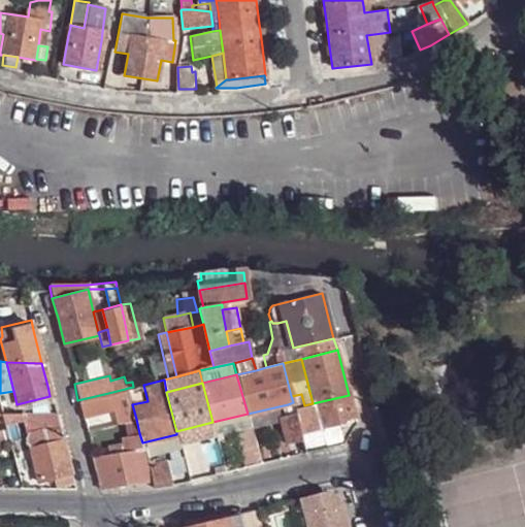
[(109,407),(132,401),(128,388),(125,389),(108,393),(77,400),(81,414),(109,407)]
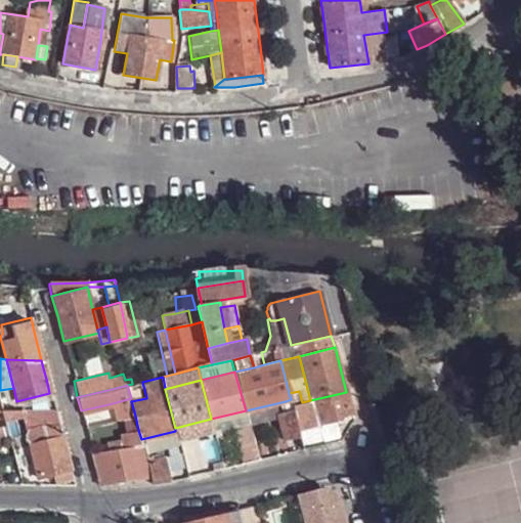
[(292,405),(302,402),(299,391),(289,393),(291,399),(292,405)]
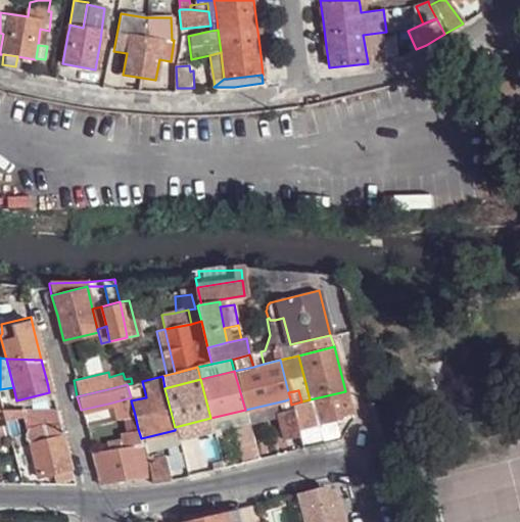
[(298,429),(351,416),(345,391),(310,399),(301,401),(291,405),(293,409),(298,429)]
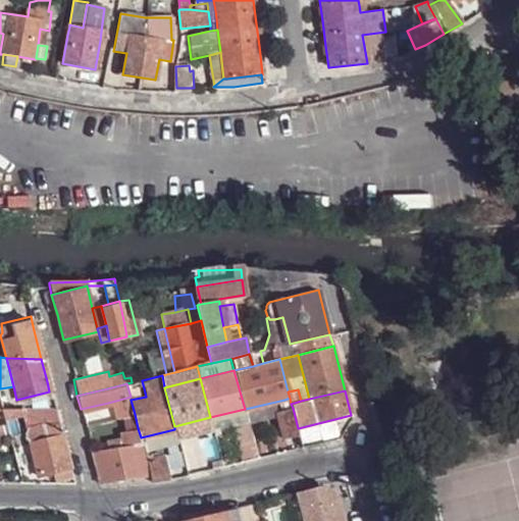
[(49,392),(16,400),(18,405),(51,397),(49,392)]
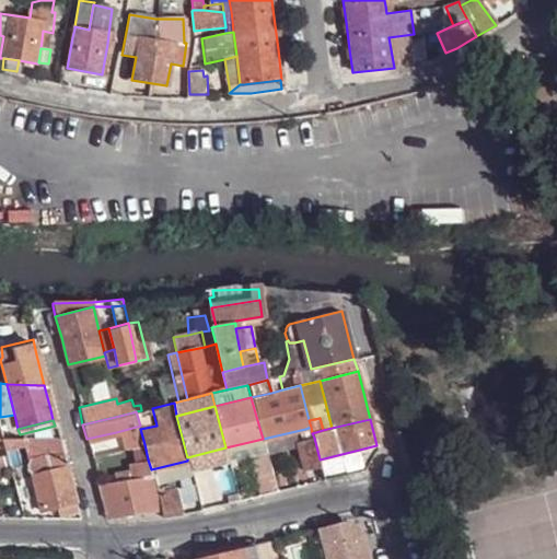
[(116,432),(120,450),(127,447),(144,444),(140,429),(140,426),(116,432)]
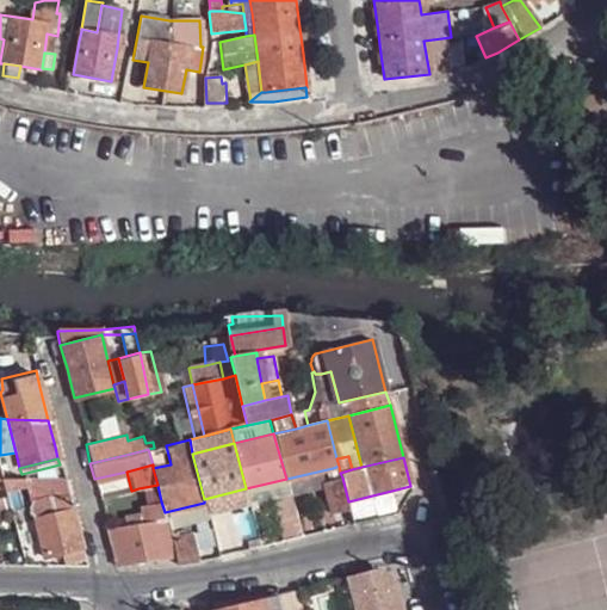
[(290,497),(323,486),(322,482),(335,479),(333,468),(286,479),(290,494),(290,497)]
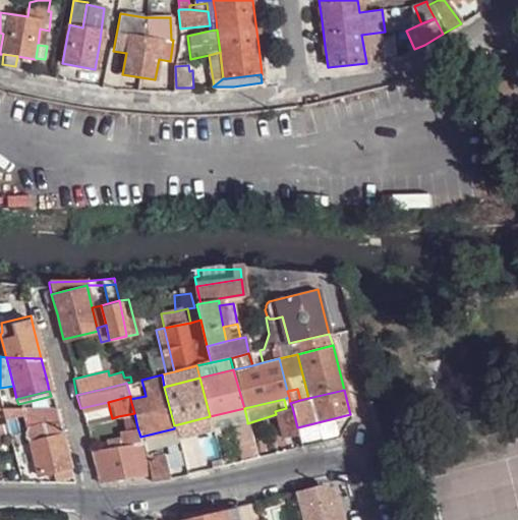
[(282,438),(298,434),(297,427),(292,407),(286,408),(275,411),(276,414),(282,438)]
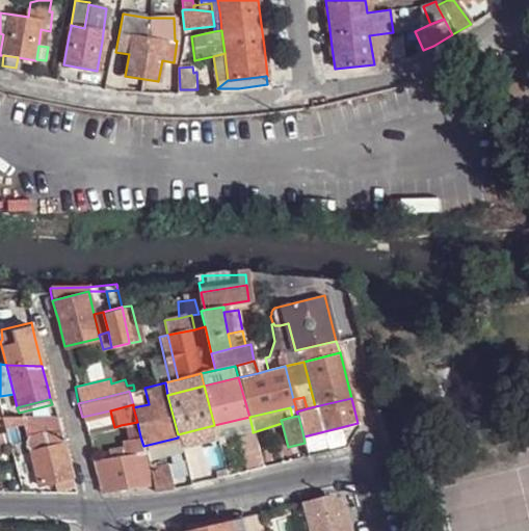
[(22,432),(23,432),(20,418),(6,418),(1,417),(2,420),(5,436),(22,432)]
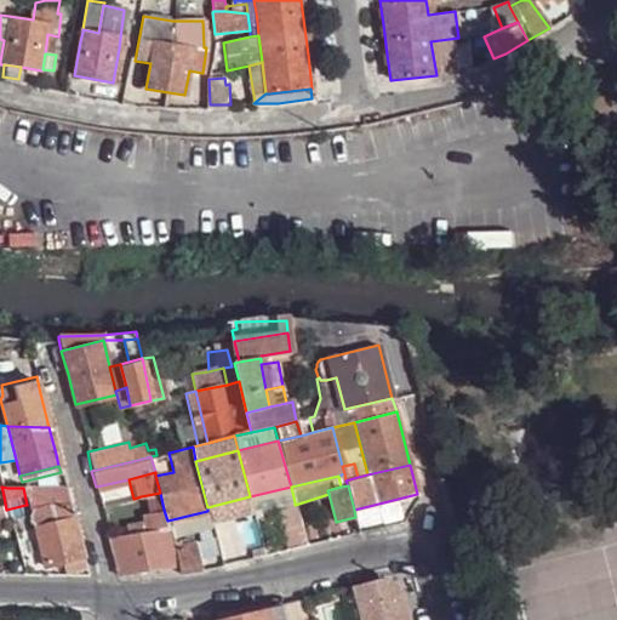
[(274,507),(295,502),(291,487),(250,496),(253,511),(258,508),(260,511),(274,507)]
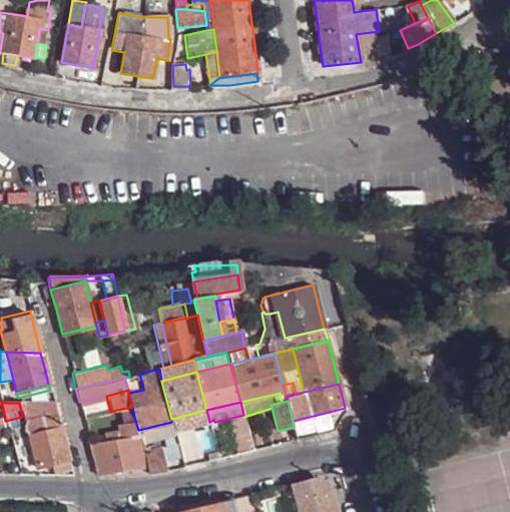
[(42,416),(57,418),(53,404),(19,403),(22,417),(35,414),(35,416),(42,416)]
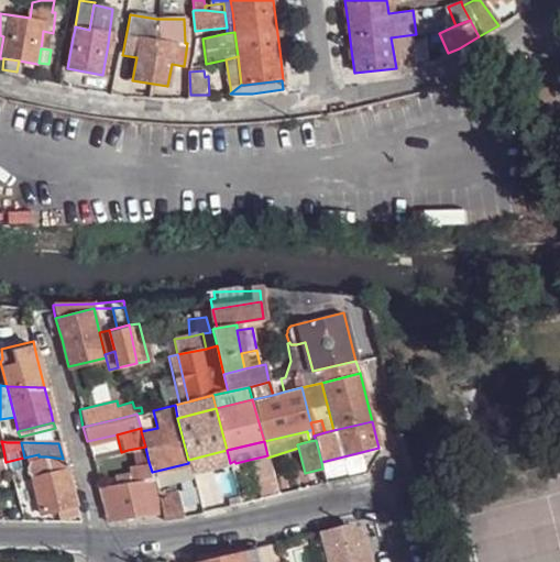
[(145,447),(128,450),(131,466),(149,462),(145,447)]
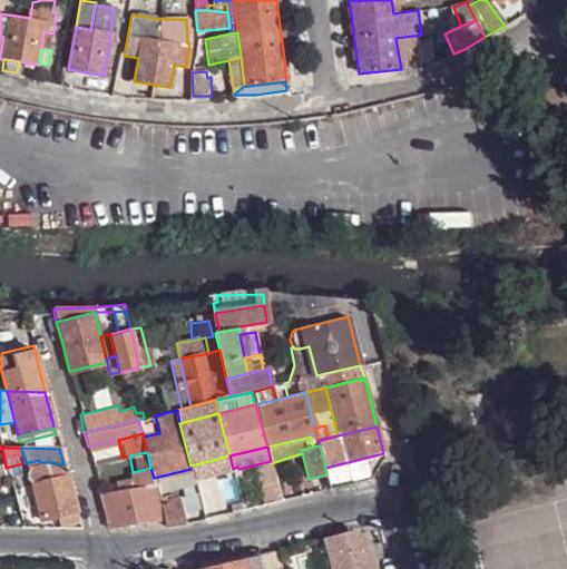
[(383,453),(325,468),(326,474),(330,487),(370,478),(383,453)]
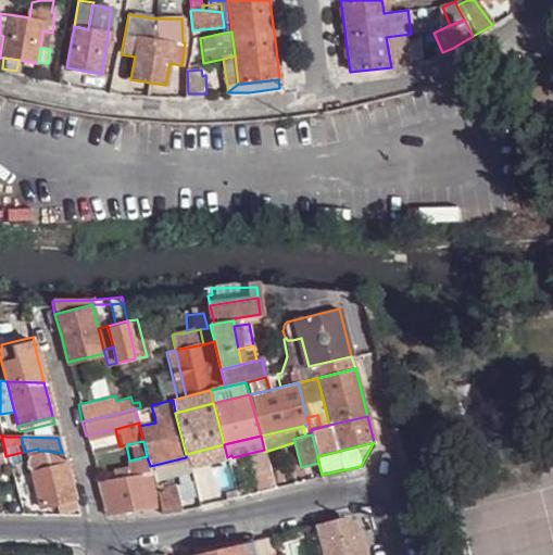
[(224,444),(186,454),(186,457),(189,469),(221,462),(221,459),(227,457),(224,444)]
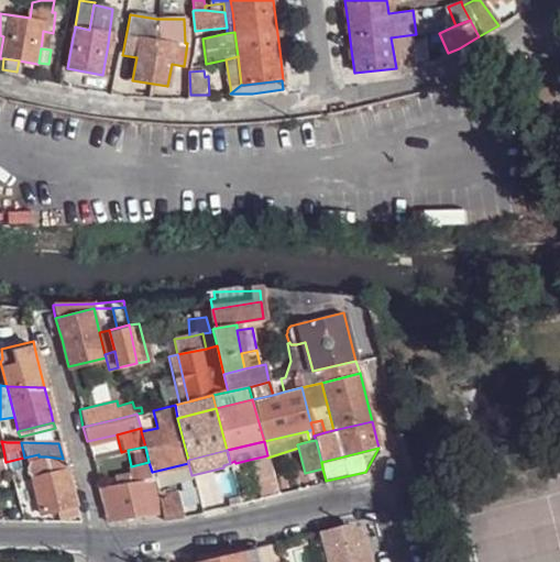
[(24,458),(23,458),(22,477),(30,478),(51,473),(46,456),(39,456),(39,454),(24,458)]
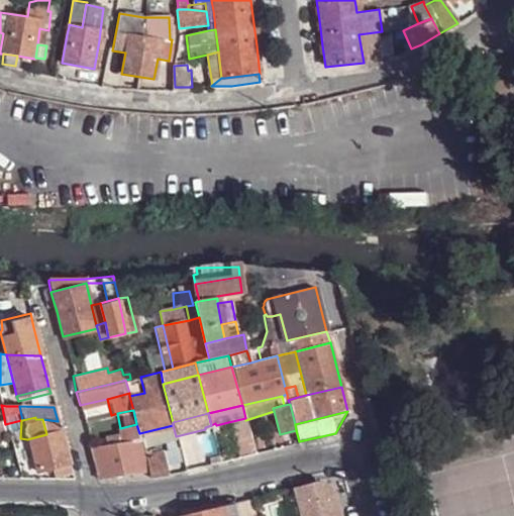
[(228,422),(237,457),(254,453),(245,420),(245,418),(228,422)]
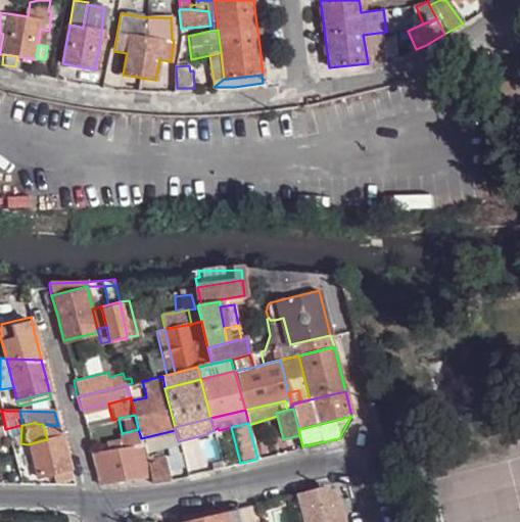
[(47,439),(60,435),(58,426),(43,424),(47,439)]
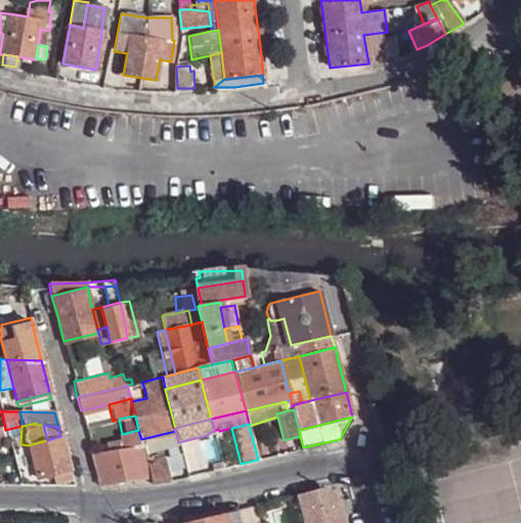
[(123,448),(132,480),(150,478),(146,460),(144,453),(141,439),(138,430),(122,434),(120,434),(123,448)]
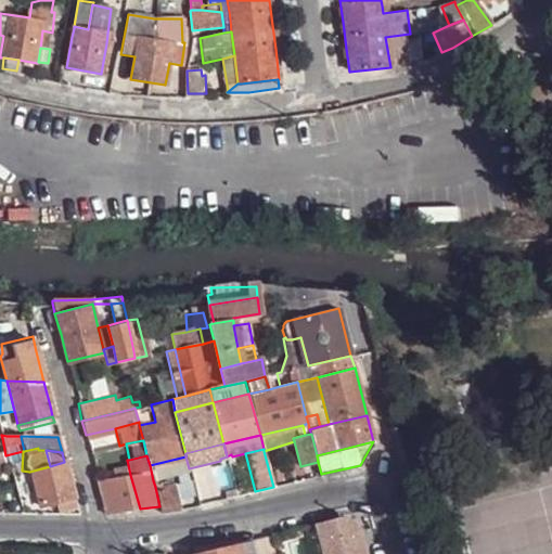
[(185,456),(150,465),(153,480),(189,471),(189,468),(185,456)]
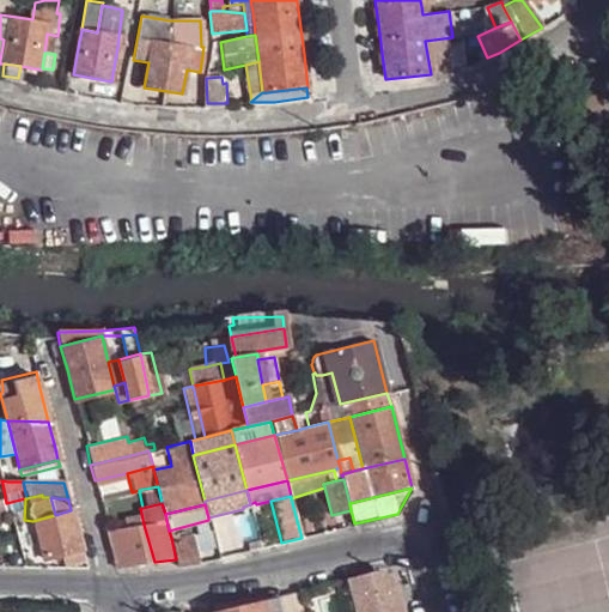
[(84,561),(80,550),(71,510),(55,515),(32,521),(42,559),(60,555),(62,565),(84,561)]
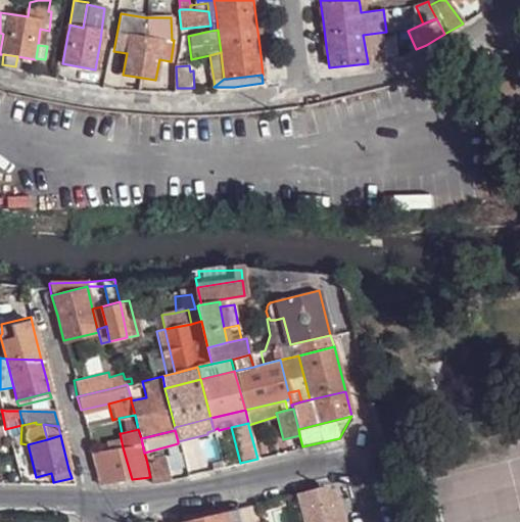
[(116,481),(132,479),(123,447),(91,453),(99,483),(116,481)]
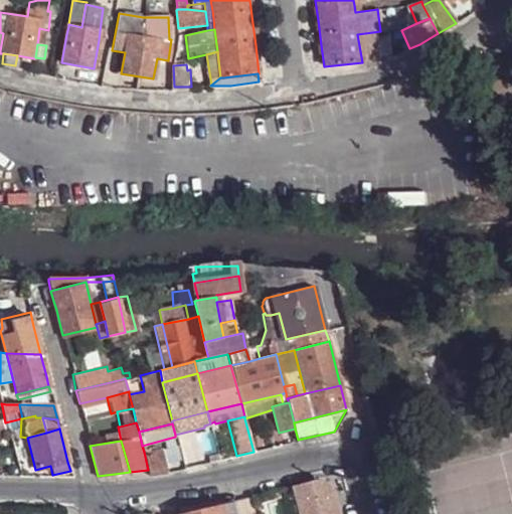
[(149,475),(167,472),(161,448),(144,452),(148,470),(149,475)]
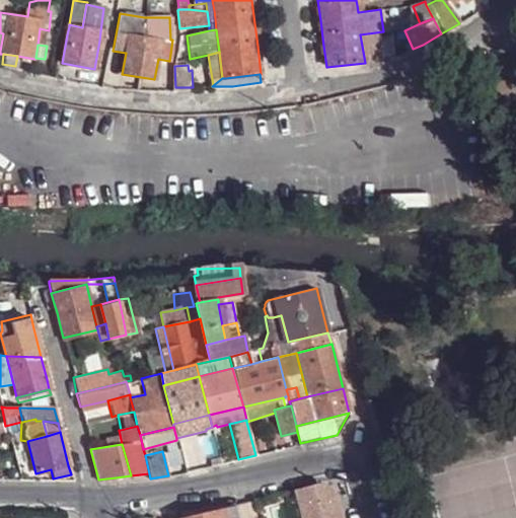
[(301,517),(341,517),(334,489),(320,481),(294,488),(300,513),(301,517)]
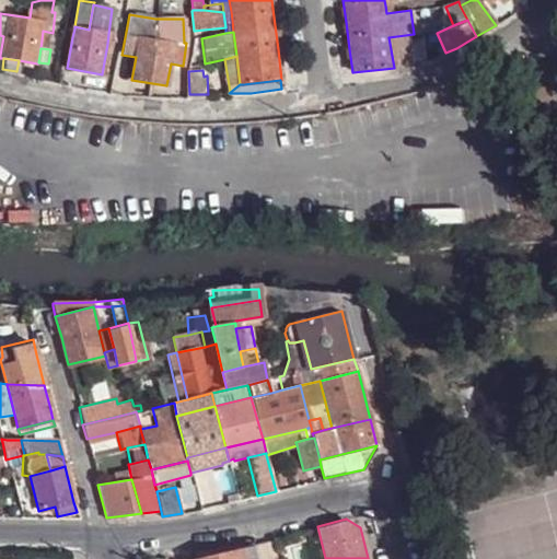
[(273,558),(269,540),(253,545),(255,558),(273,558)]
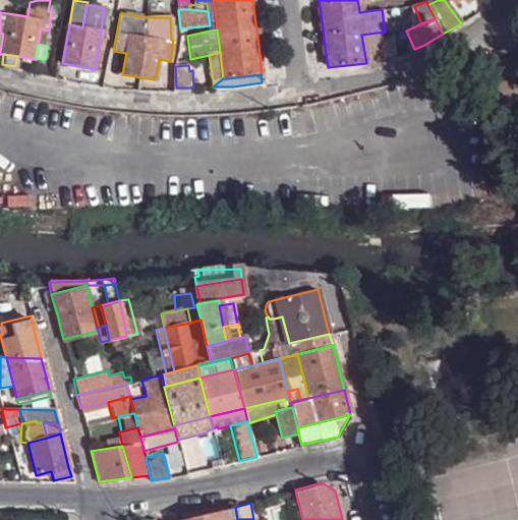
[(223,519),(237,519),(235,507),(221,510),(223,519)]
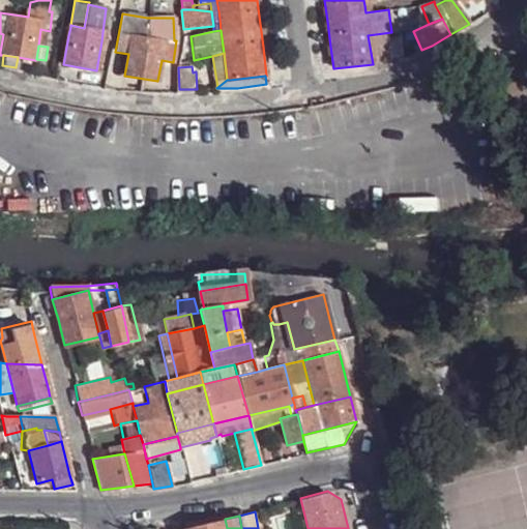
[(227,528),(225,519),(183,528),(227,528)]
